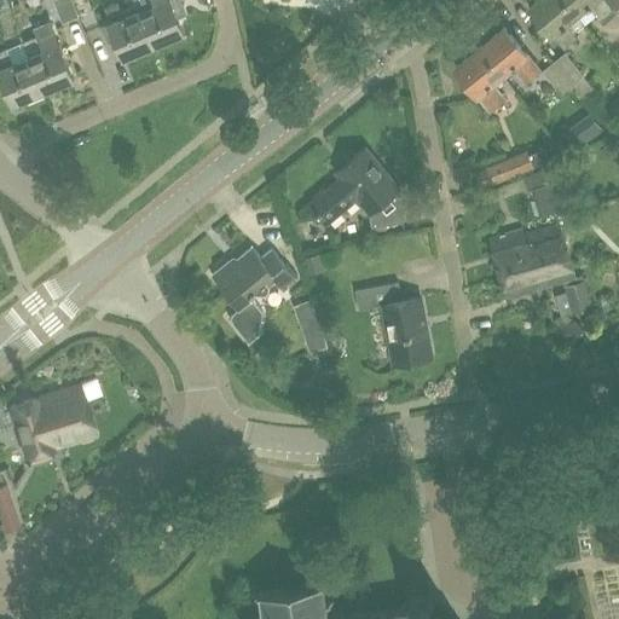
[(0,0),(0,10),(11,7),(7,0),(0,0)]
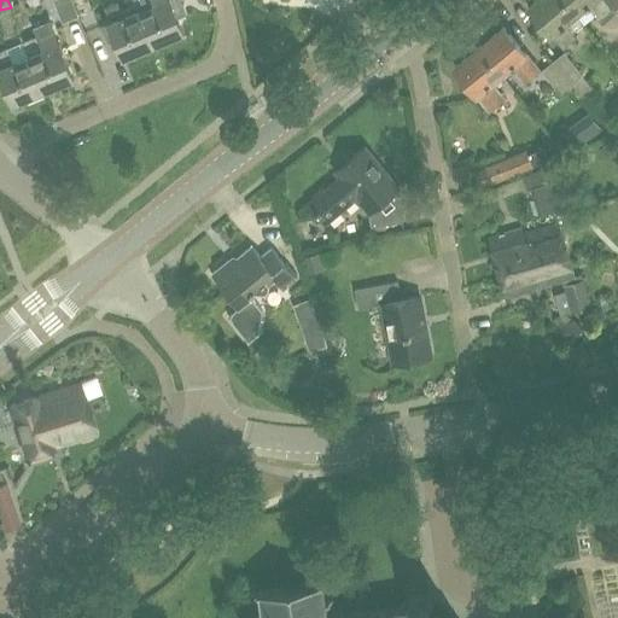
[(155,45),(186,33),(172,0),(134,0),(136,4),(138,4),(155,45)]
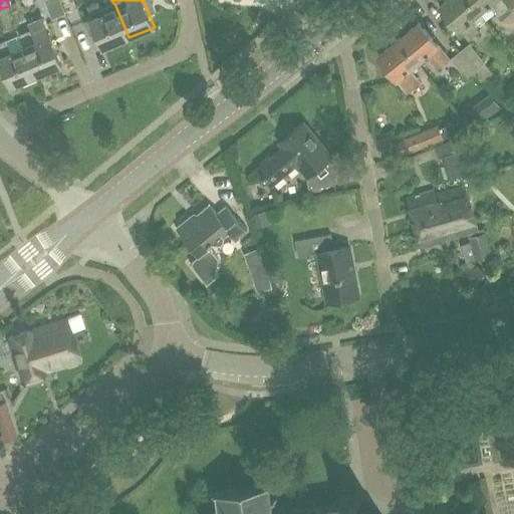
[(446,0),(440,5),(459,27),(469,40),(481,31),(477,27),(486,20),(469,0),(446,0)]
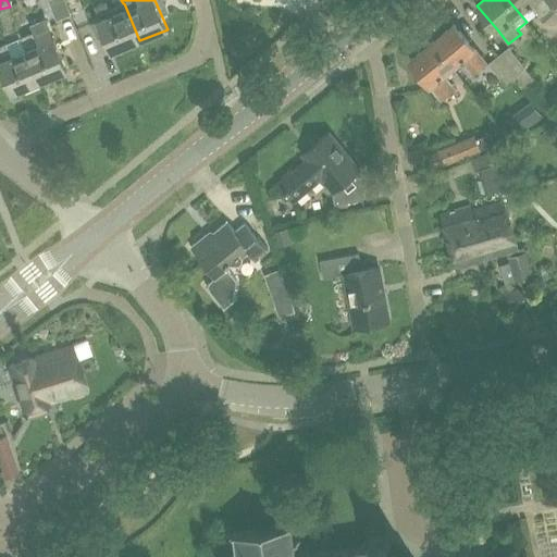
[(545,0),(508,0),(527,22),(536,13),(540,16),(552,8),(545,0)]
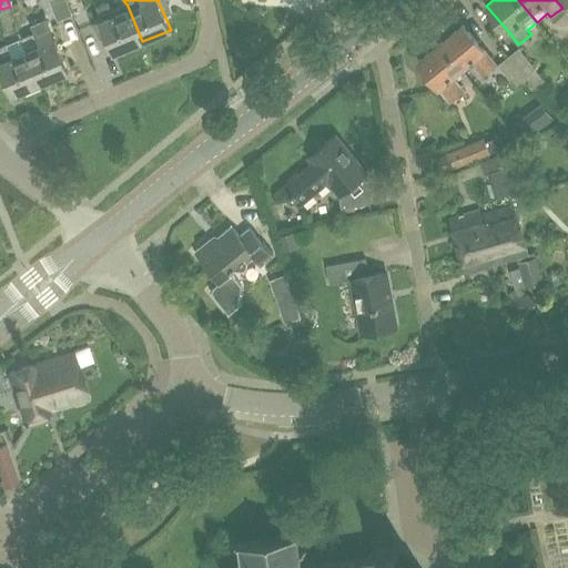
[(101,39),(107,37),(113,53),(142,41),(127,3),(125,3),(112,9),(109,1),(97,7),(102,20),(100,21),(94,24),(101,39)]
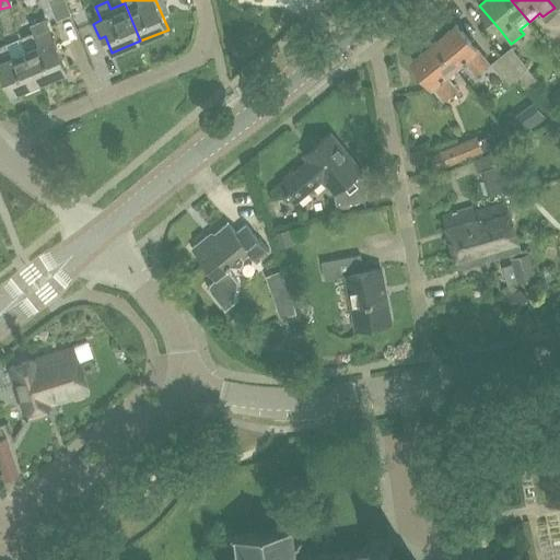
[(42,82),(69,70),(47,19),(31,25),(35,33),(23,38),(27,49),(42,82)]
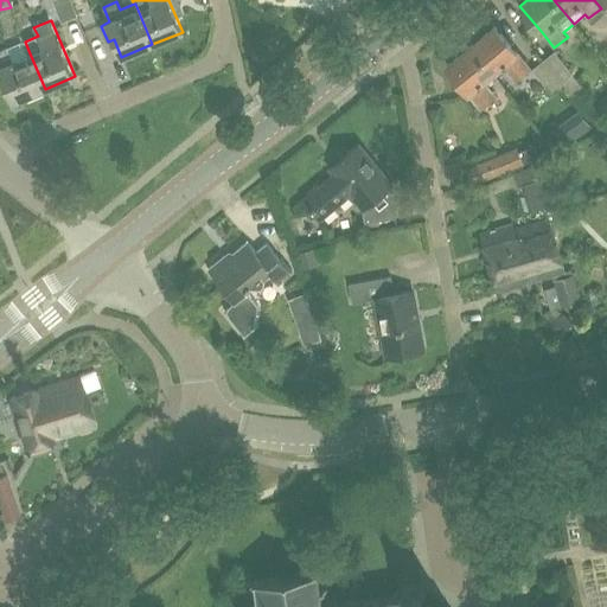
[(494,26),(471,46),(493,72),(502,65),(517,83),(531,70),(532,69),(518,52),(517,53),(494,26)]
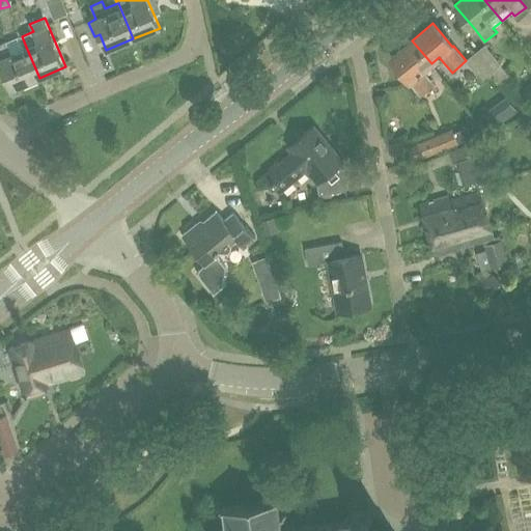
[(436,85),(423,71),(431,63),(412,40),(391,58),(411,81),(409,82),(422,98),(436,85)]
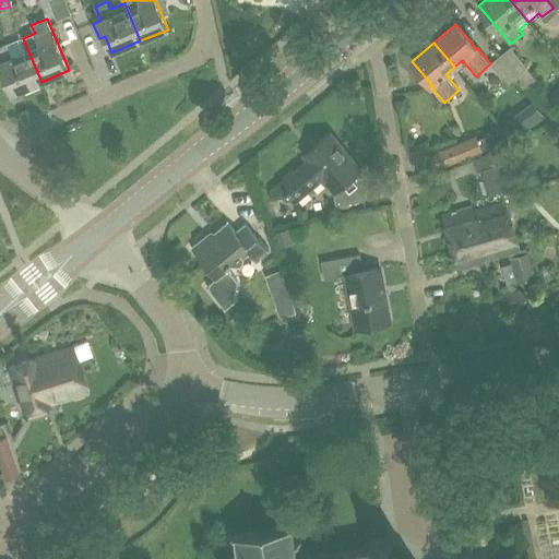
[(0,64),(12,94),(42,82),(27,49),(12,56),(7,44),(0,46),(0,60),(0,61),(0,60),(0,64)]
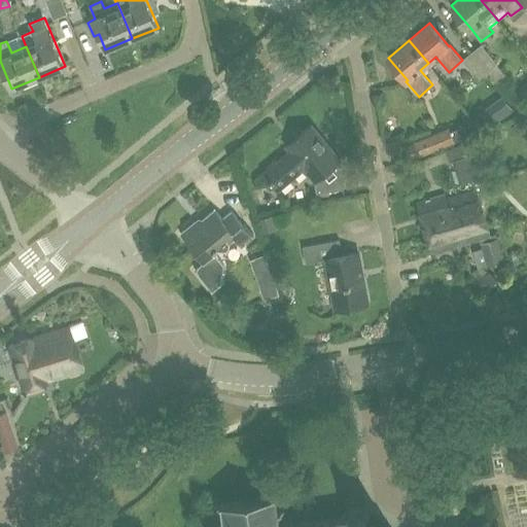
[(496,81),(505,75),(483,46),(485,45),(483,43),(471,53),(489,72),(496,81)]
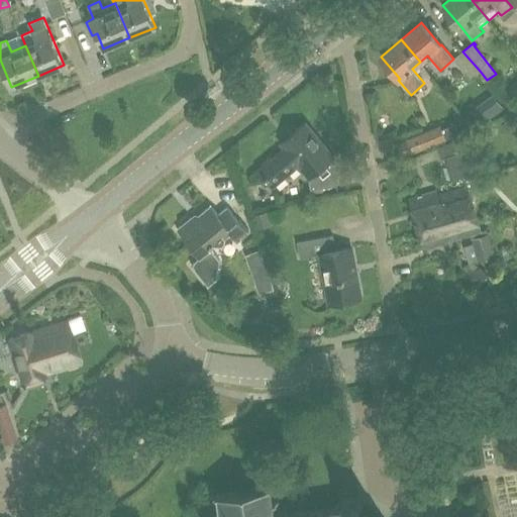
[(469,78),(480,71),(462,52),(453,59),(452,60),(453,62),(454,61),(469,78)]
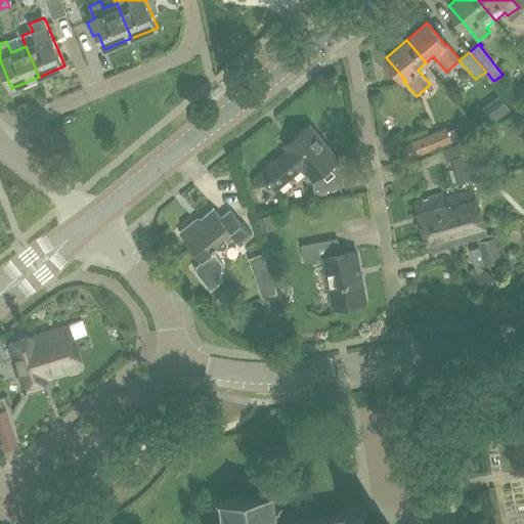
[(508,127),(516,134),(522,127),(514,120),(508,127)]
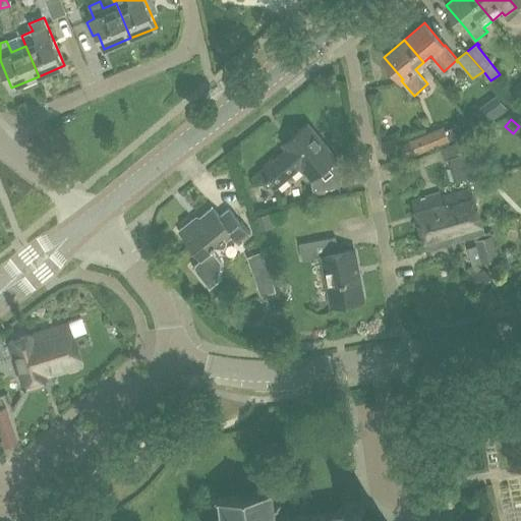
[(337,166),(333,161),(337,157),(307,123),(282,145),(286,150),(261,171),(275,188),(300,167),(311,179),(311,178),(313,191),(341,187),(337,166)]
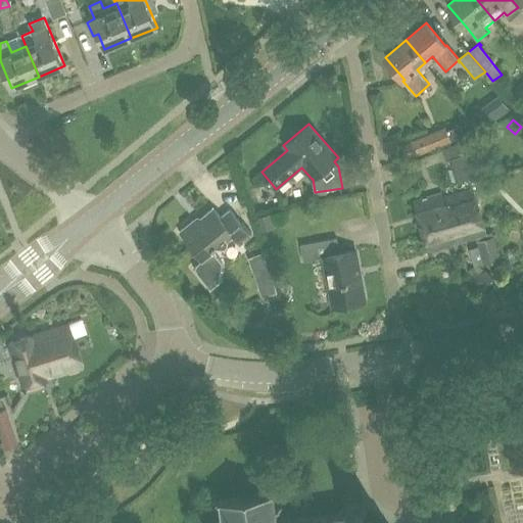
[(420,138),(425,152),(453,142),(449,134),(447,130),(446,127),(420,138)]
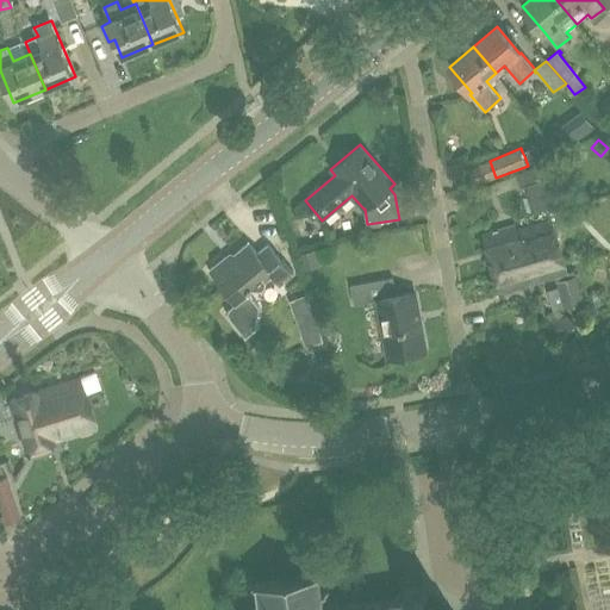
[(540,182),(539,178),(560,172),(556,160),(514,173),(520,188),(540,182)]
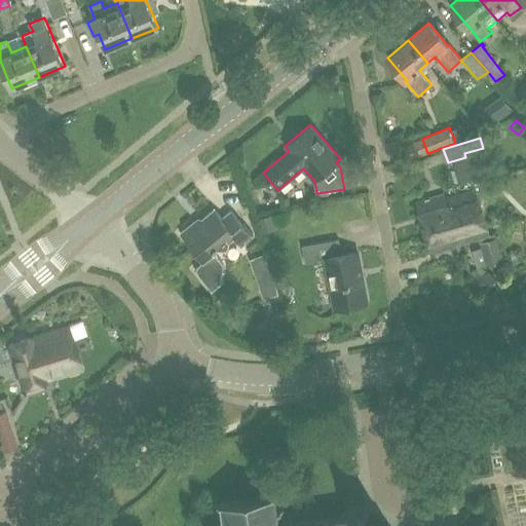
[(483,148),(464,153),(465,157),(474,183),(493,178),(487,160),(492,159),(490,153),(485,153),(483,148)]
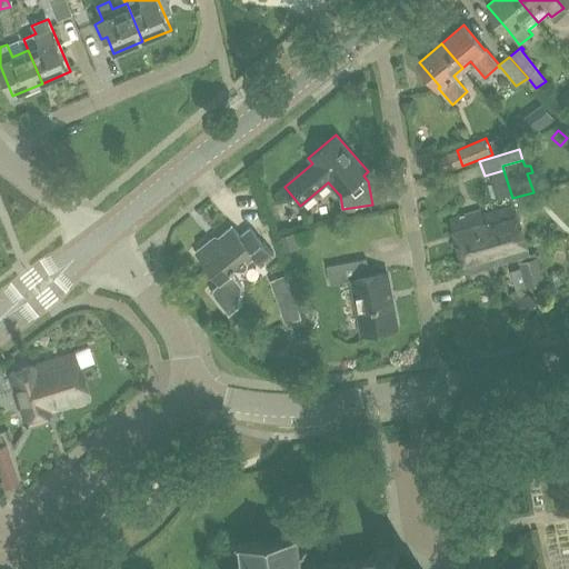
[(480,203),(500,193),(492,177),(471,187),(480,203)]
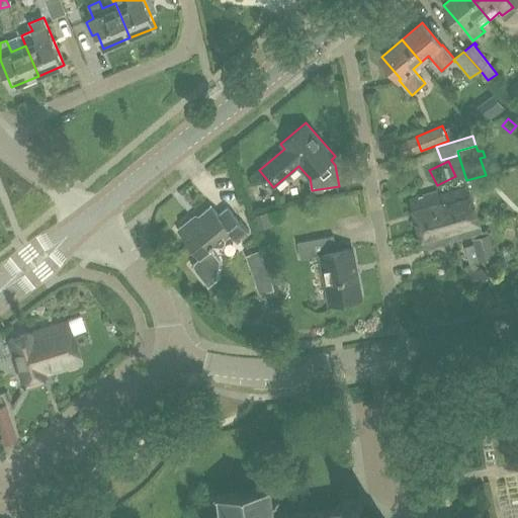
[(439,191),(411,199),(425,249),(471,235),(472,240),(473,244),(479,261),(495,256),(489,235),(487,230),(483,231),(469,187),(440,195),(439,191)]
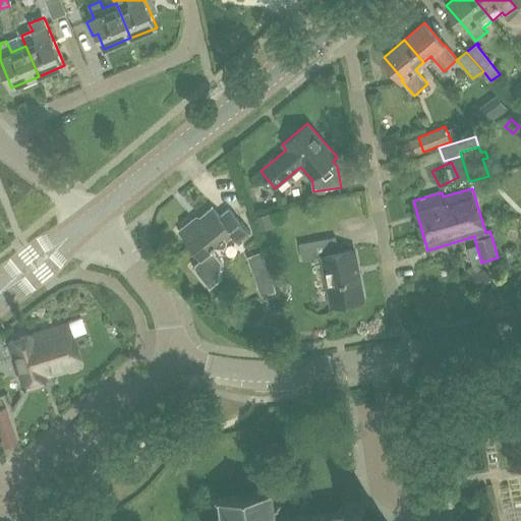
[(195,215),(181,226),(204,254),(194,263),(213,284),(233,269),(216,247),(230,235),(236,242),(248,233),(229,210),(221,217),(213,208),(201,218),(204,220),(200,222),(195,215)]
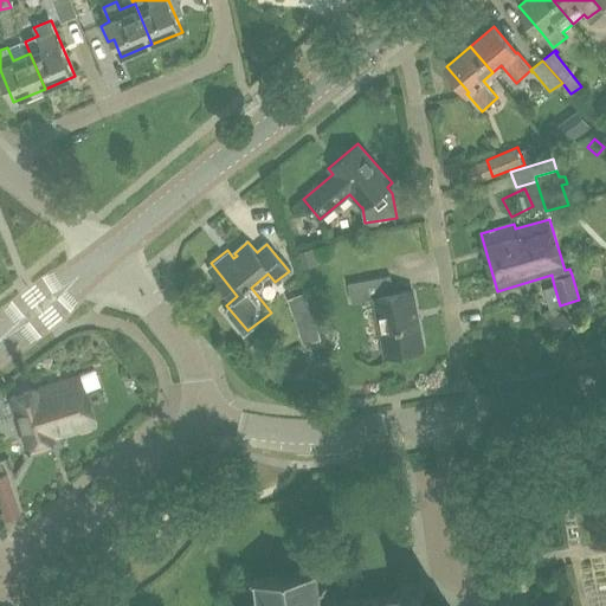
[(298,251),(303,270),(318,265),(314,247),(298,251)]
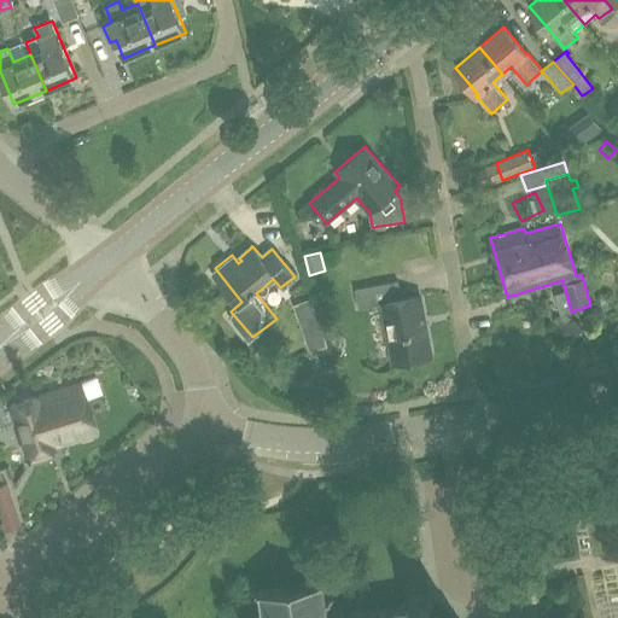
[(359,309),(383,304),(394,361),(431,354),(421,298),(403,301),(398,281),(355,289),(359,309)]
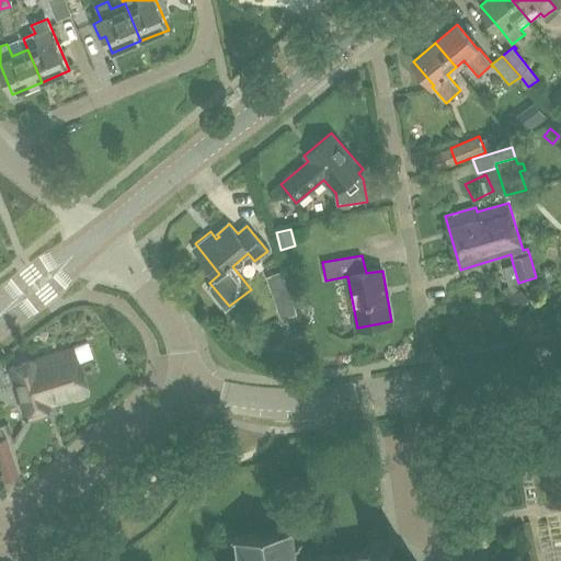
[(513,285),(504,293),(519,308),(527,299),(513,285)]
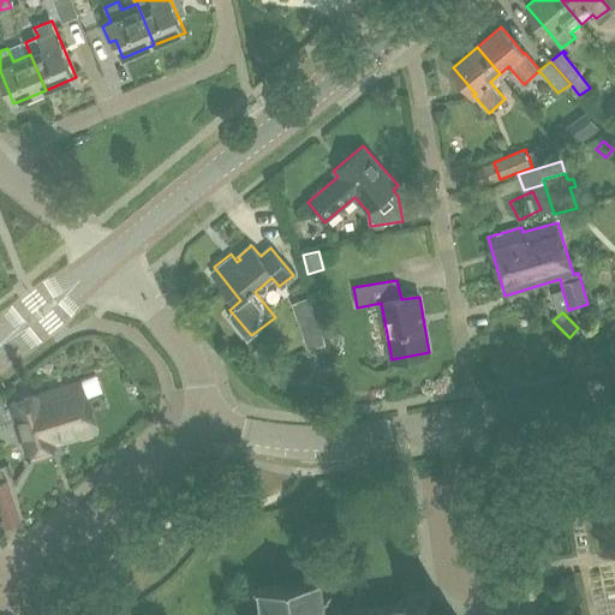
[(97,435),(81,380),(10,401),(27,457),(97,435)]
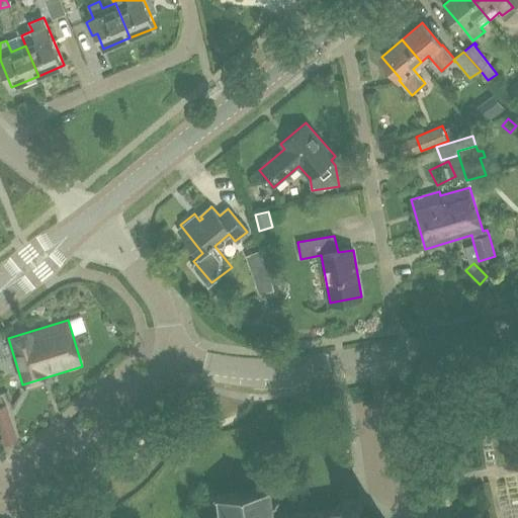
[(94,329),(81,331),(83,345),(96,343),(94,329)]
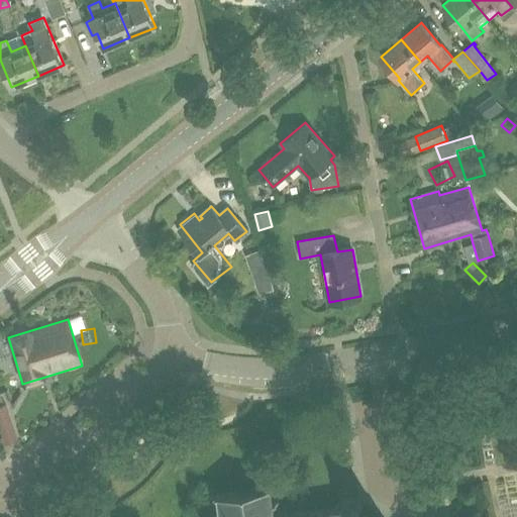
[(6,403),(4,404),(0,393),(0,431),(5,444),(18,440),(6,403)]
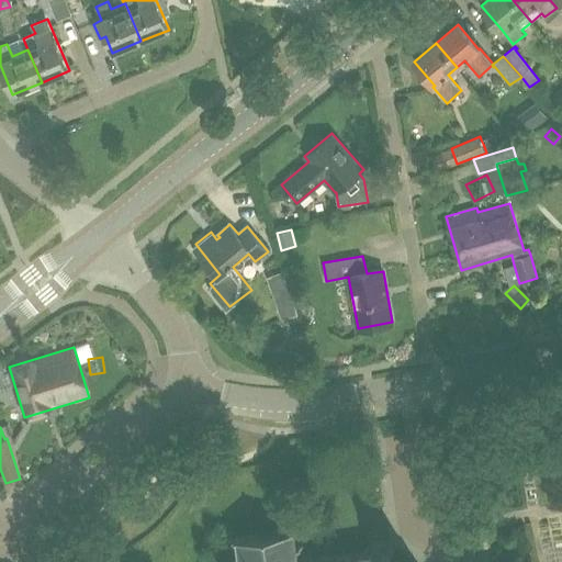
[(404,561),(394,561),(393,552),(396,551),(396,548),(392,549),(391,544),(389,544),(389,543),(382,539),(373,540),(369,547),(369,548),(367,548),(367,552),(348,554),(348,551),(345,551),(345,554),(325,558),(325,554),(322,554),(323,558),(303,561),(301,547),(303,547),(302,544),(296,546),(294,530),(300,529),(300,527),(229,537),(229,539),(235,538),(237,553),(232,554),(232,557),(238,557),(238,561),(404,561)]
